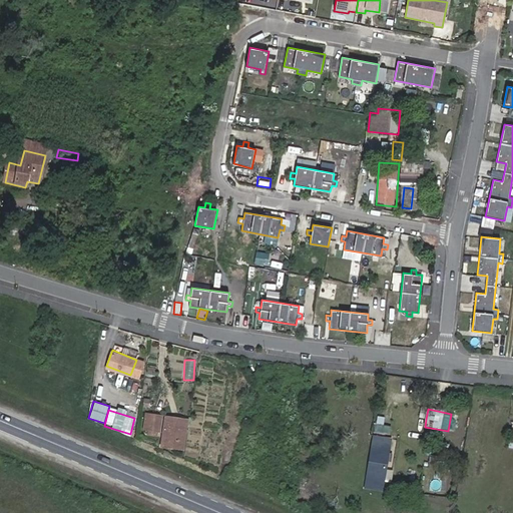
[(158,435),(161,414),(143,412),(141,433),(158,435)]
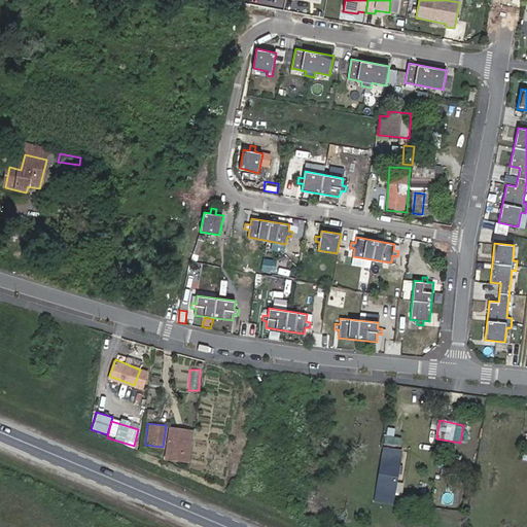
[(171,429),(167,453),(188,457),(192,432),(171,429)]
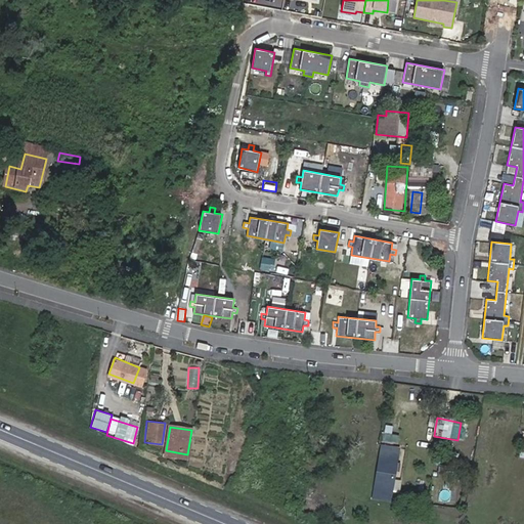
[(383,432),(382,442),(398,443),(399,434),(383,432)]
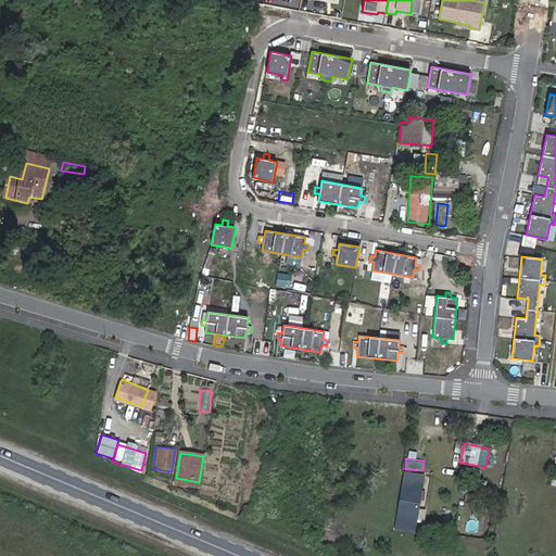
[(402,481),(395,521),(406,523),(413,483),(402,481)]
